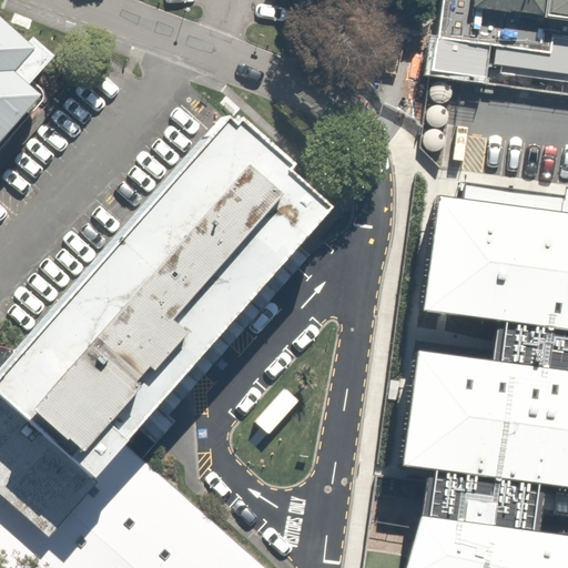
[(567,0),(442,0),(437,39),(497,47),(495,66),(567,73),(567,0)]
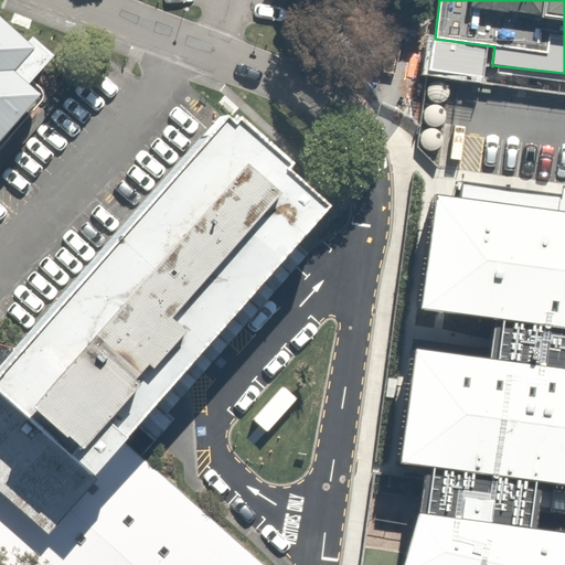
[(0,142),(42,94),(29,84),(55,55),(34,36),(29,42),(0,16),(0,142)]
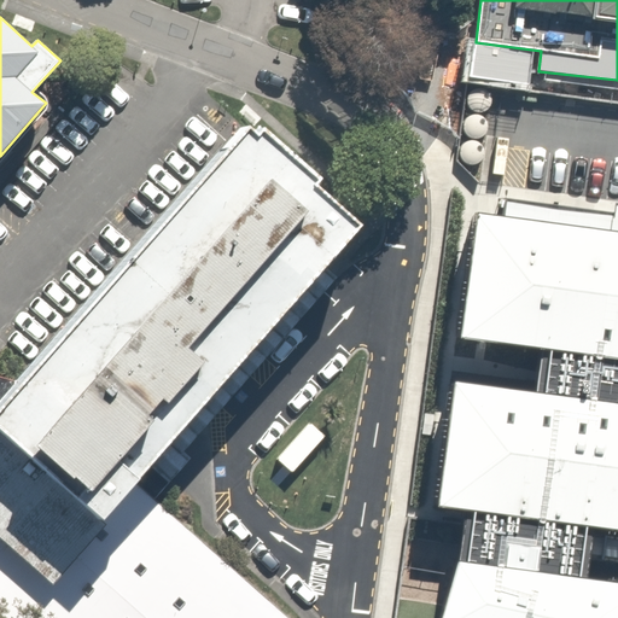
[(0,604),(15,617),(280,617),(143,491),(133,484),(158,455),(290,305),(362,227),(245,123),(16,382),(0,375),(0,604)]
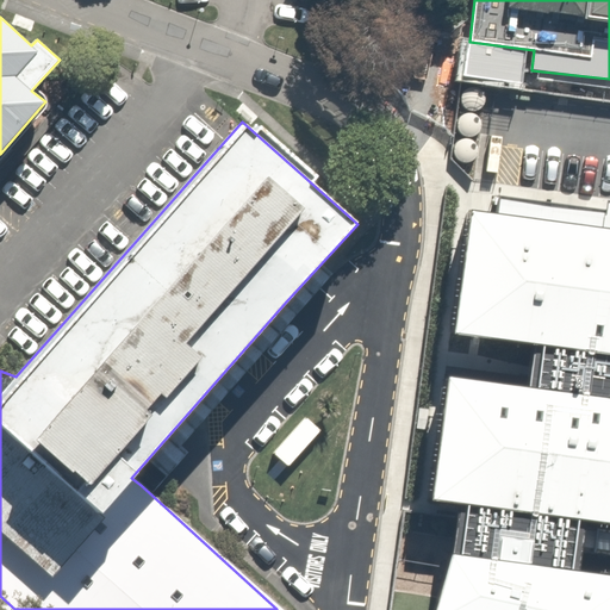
[(498,215),(473,210),(456,334),(535,344),(529,387),(449,377),(433,500),(461,503),(459,514),(453,554),(435,609),(609,609),(609,574),(574,571),(578,546),(579,537),(579,529),(582,520),(609,522),(609,210),(500,198),(498,215)]
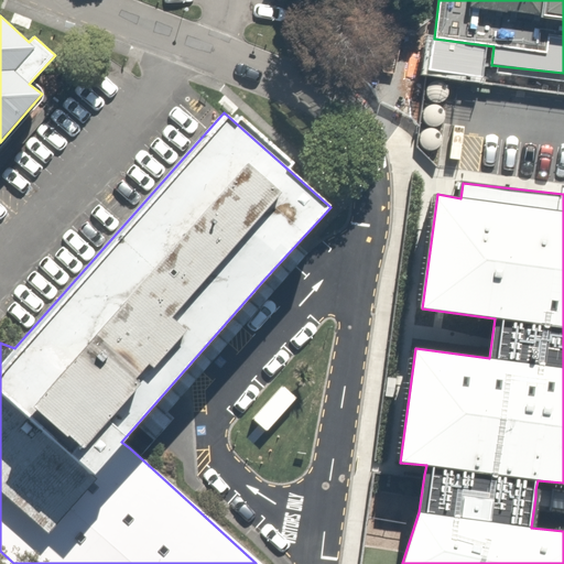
[(563,508),(563,492),(535,489),(534,505),(563,508)]
